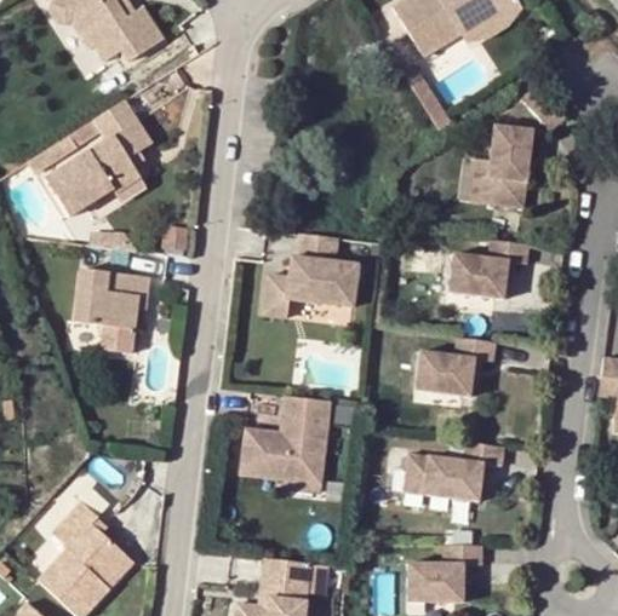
[(46,0),(45,5),(52,16),(61,17),(66,13),(84,41),(90,38),(99,55),(116,42),(124,55),(156,33),(136,1),(129,6),(120,11),(113,0),(46,0)]
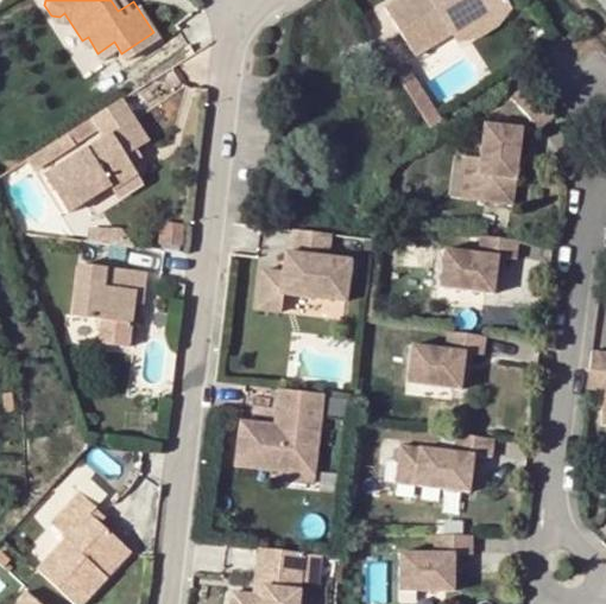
[(111,0),(118,11),(126,6),(122,0),(111,0)]
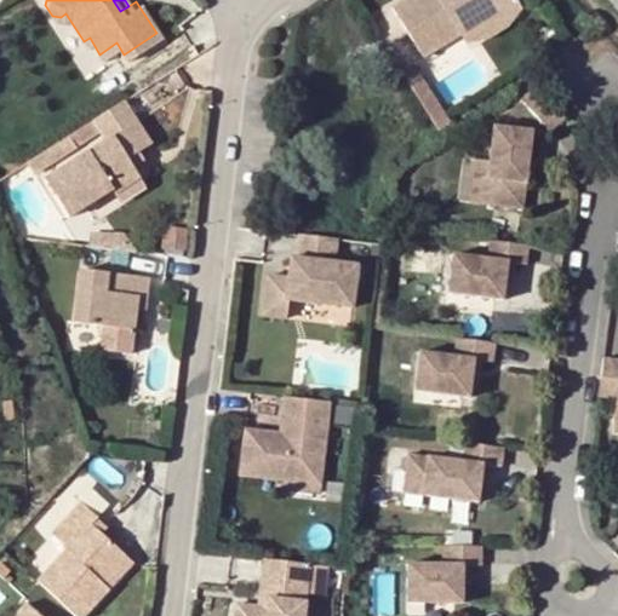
[(462,34),(513,0),(407,0),(395,9),(427,56),(462,34)]
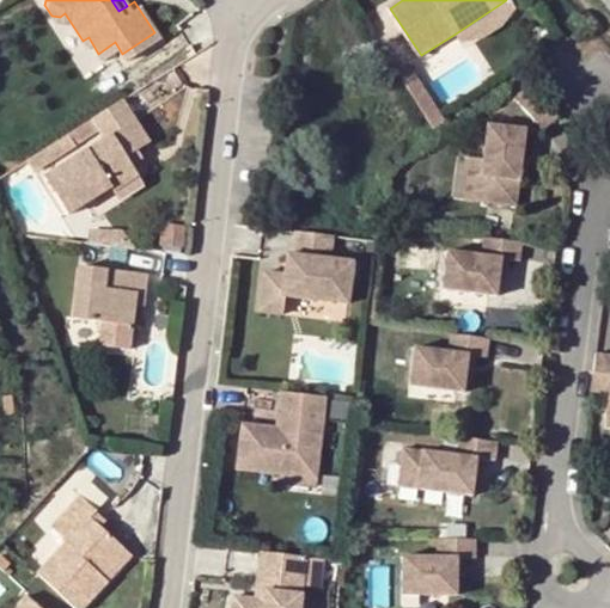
[(506,0),(456,34),(463,44),(519,8),(514,0),(506,0)]
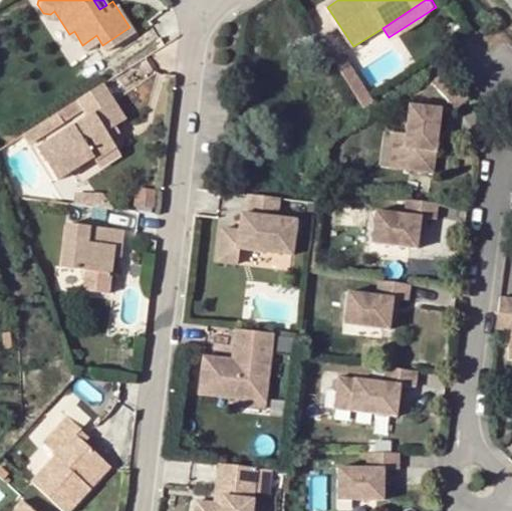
[(470,96),(447,72),(435,83),(458,107),(470,96)]
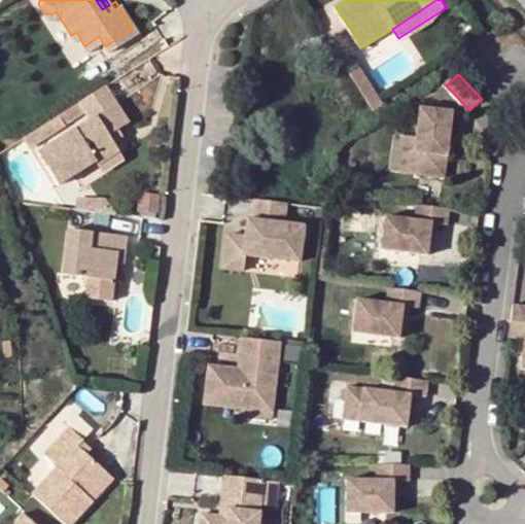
[(103,79),(76,98),(84,108),(88,113),(114,96),(115,96),(103,79)]
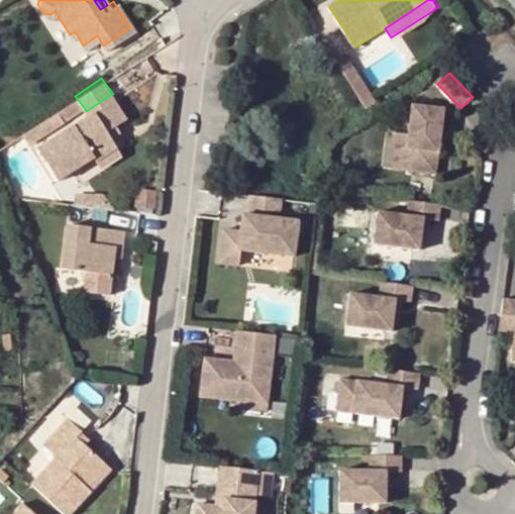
[(112,94),(86,111),(88,113),(38,147),(59,178),(97,152),(99,156),(117,143),(112,133),(110,130),(119,124),(129,118),(112,94)]
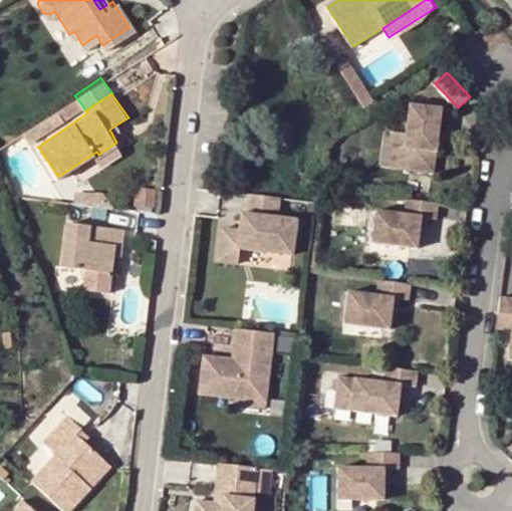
[(74,95),(56,106),(63,117),(82,105),(74,95)]
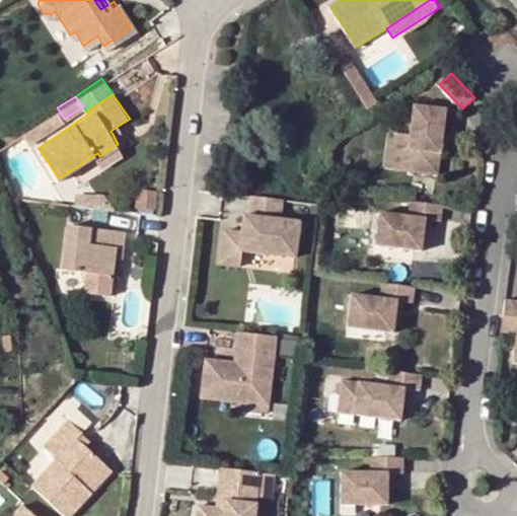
[(447,106),(414,103),(411,133),(399,132),(395,167),(440,171),(447,106)]
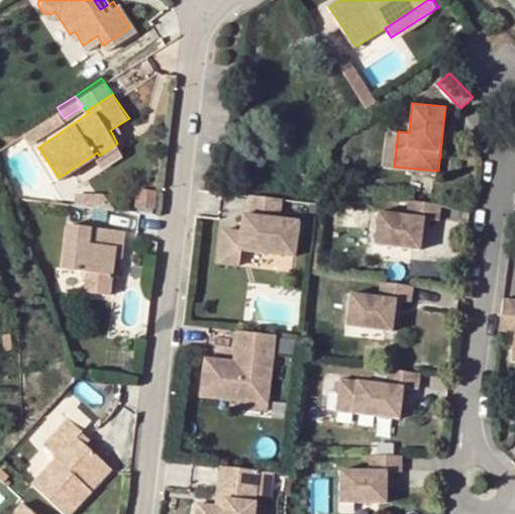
[(57,107),(21,129),(29,141),(64,118),(57,107)]
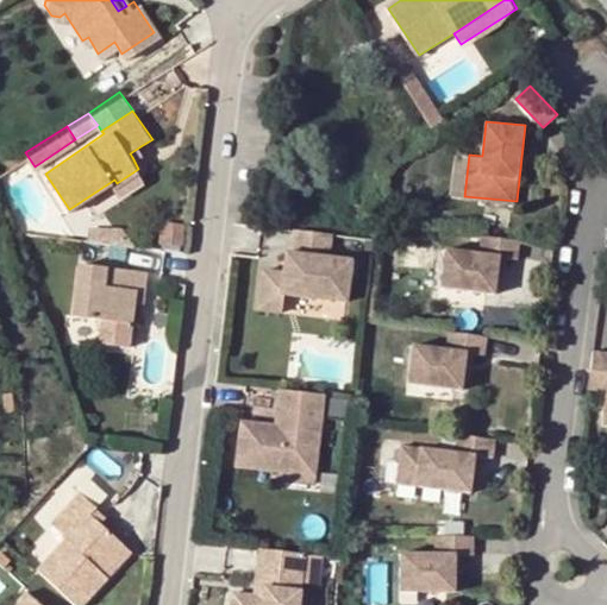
[(141,146),(130,153),(132,157),(143,150),(141,146)]
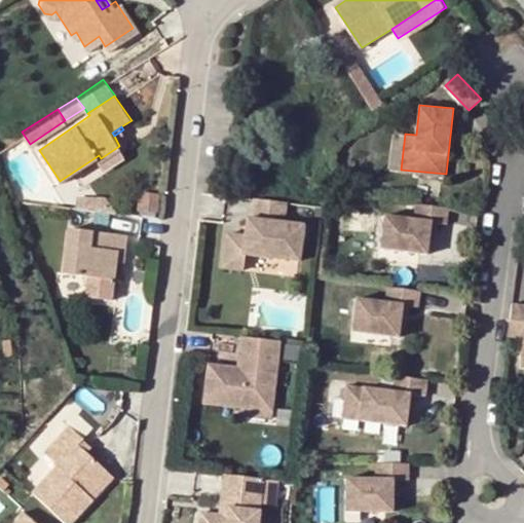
[(123,152),(119,146),(101,158),(105,164),(123,152)]
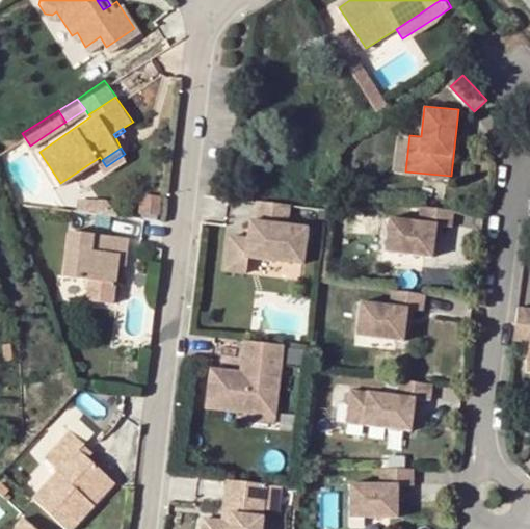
[(108,197),(79,196),(78,209),(120,214),(108,197)]
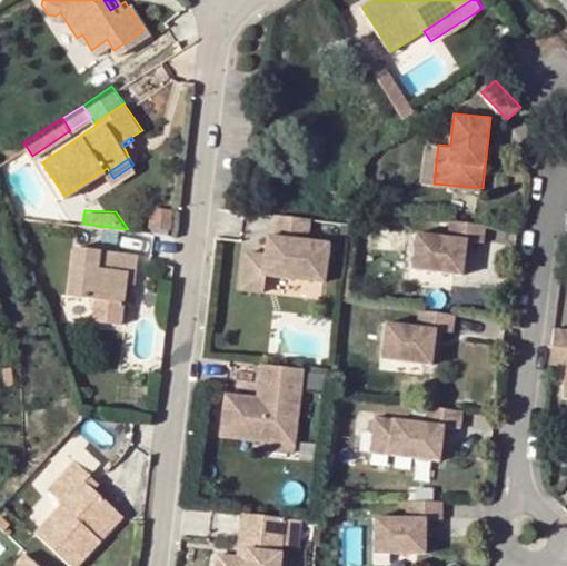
[(311,220),(278,215),(275,238),(264,236),(261,256),(245,254),(242,274),(270,277),(324,284),(329,245),(308,242),(311,220)]
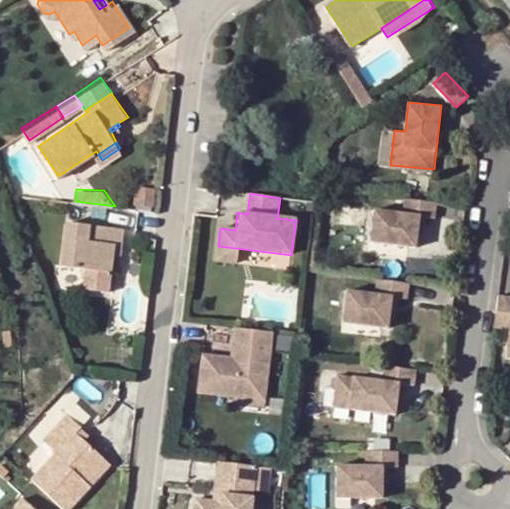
[(404,211),(375,208),(371,241),(417,246),(419,231),(421,215),(427,216),(436,217),(439,201),(405,196),(404,211)]
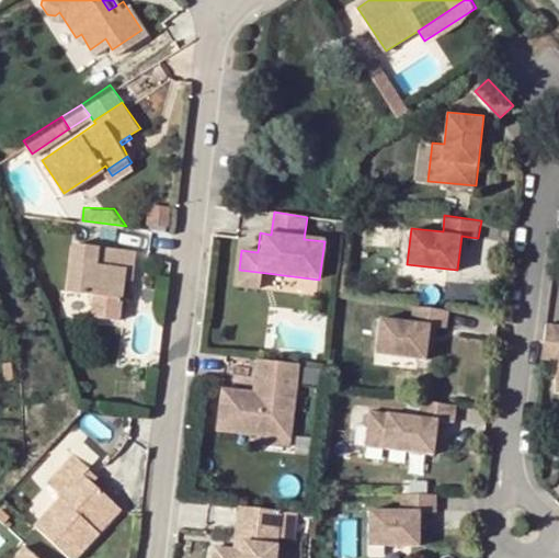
[(72,259),(68,293),(122,298),(125,271),(133,271),(137,250),(75,242),(72,259)]
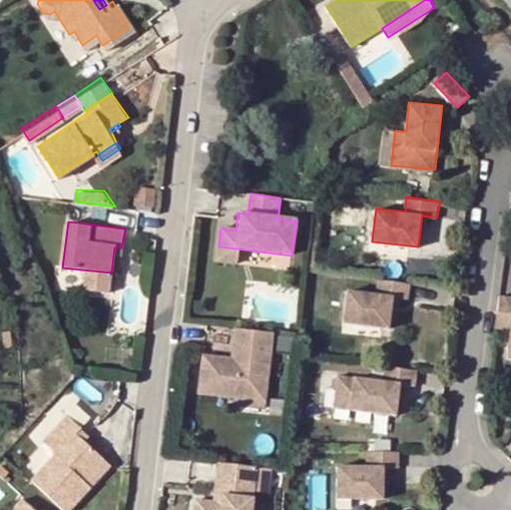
[(66,236),(46,234),(45,249),(64,251),(66,236)]
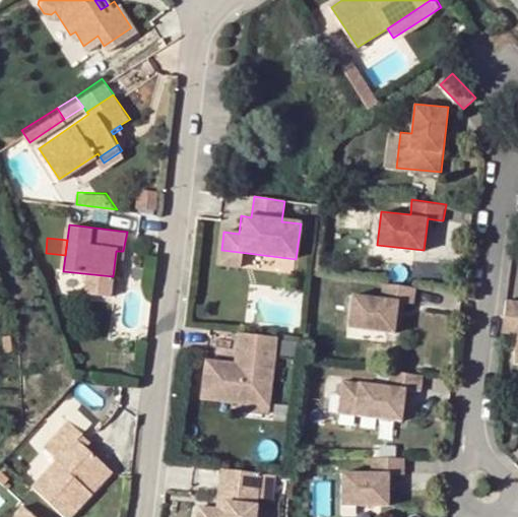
[(247,253),(221,250),(219,264),(245,268),(247,253)]
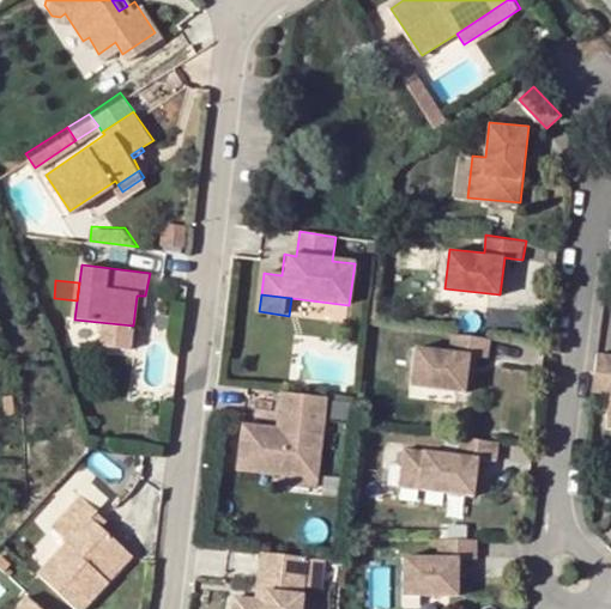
[(492,338),(453,332),(451,349),(416,345),(411,384),(466,391),(471,354),(478,354),(490,357),(492,338)]
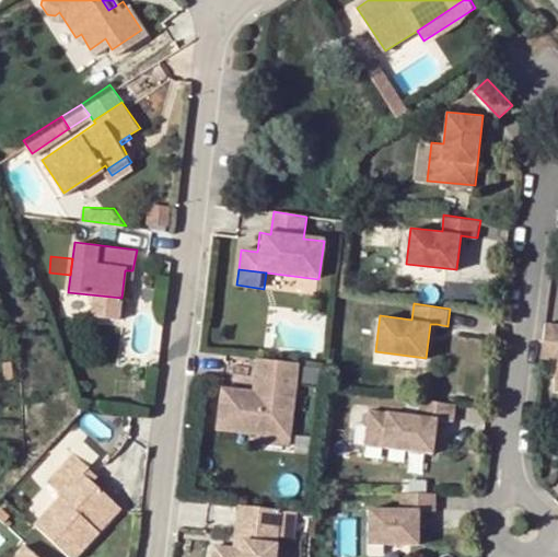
[(557,321),(546,321),(542,357),(557,359),(557,370),(555,391),(557,391),(557,321)]
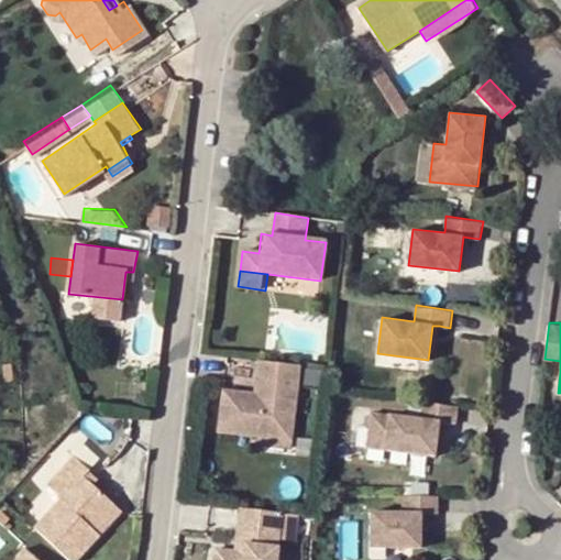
[(300,365),(257,360),(255,383),(264,384),(263,394),(254,394),(222,390),(217,431),(215,462),(288,471),(300,365)]
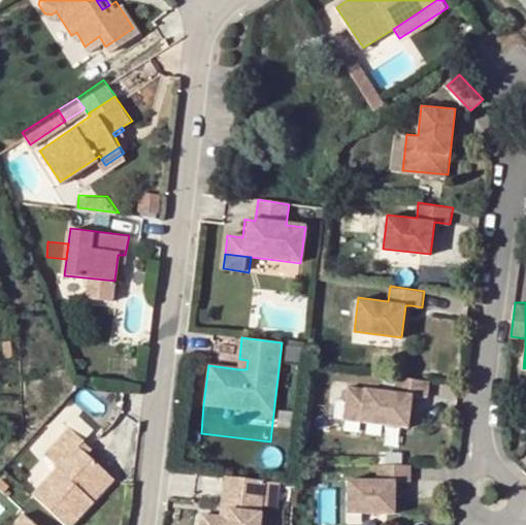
[(248,360),(239,359),(238,369),(247,369),(248,360)]
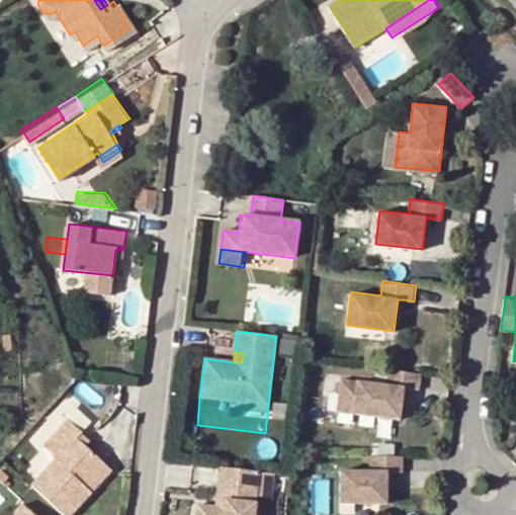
[(423,372),(389,367),(387,382),(342,377),(338,411),(402,418),(403,404),(405,387),(412,387),(421,389),(423,372)]
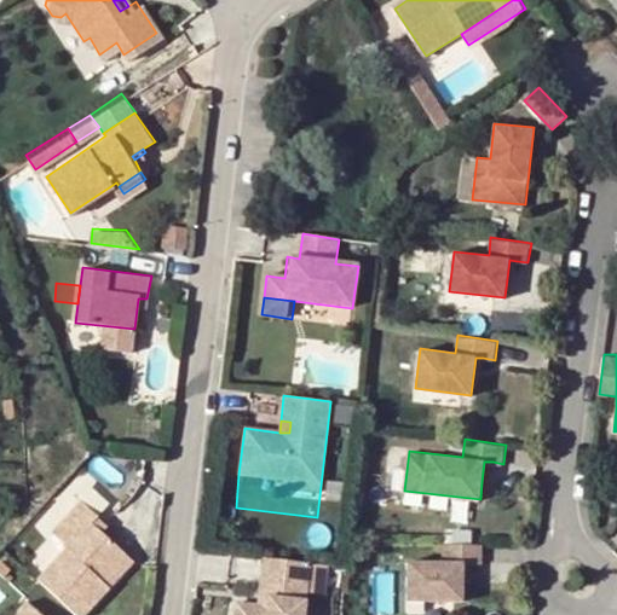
[(492,462),(484,462),(482,482),(490,482),(492,462)]
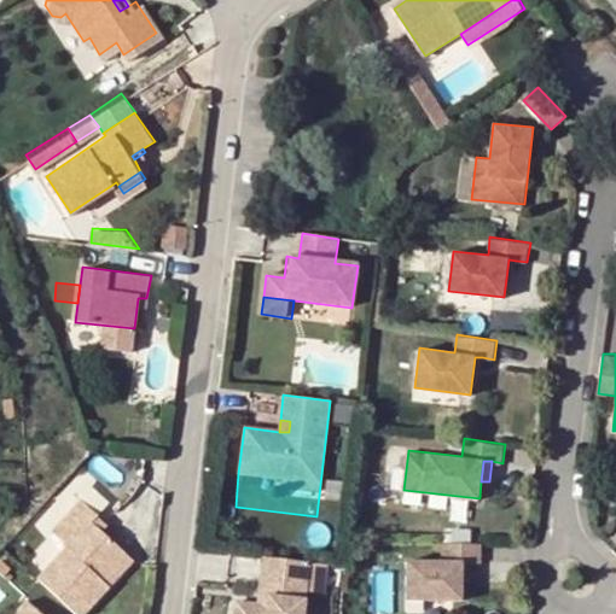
[(236,507),(238,473),(230,473),(226,506),(236,507)]
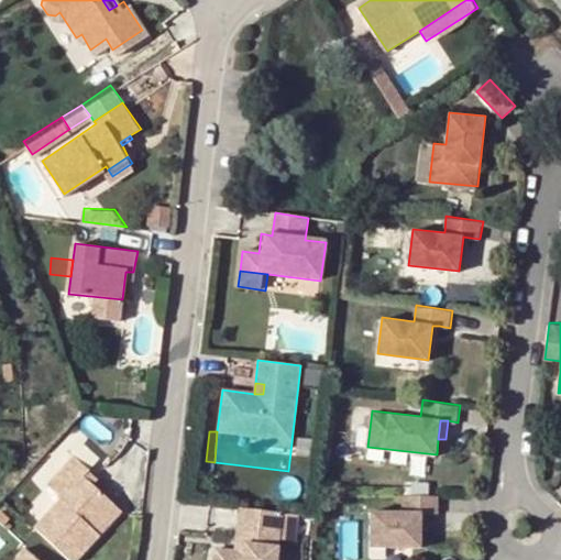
[(58,500),(33,527),(68,559),(75,559),(98,536),(88,527),(110,503),(80,474),(85,469),(74,457),(45,486),(58,500)]
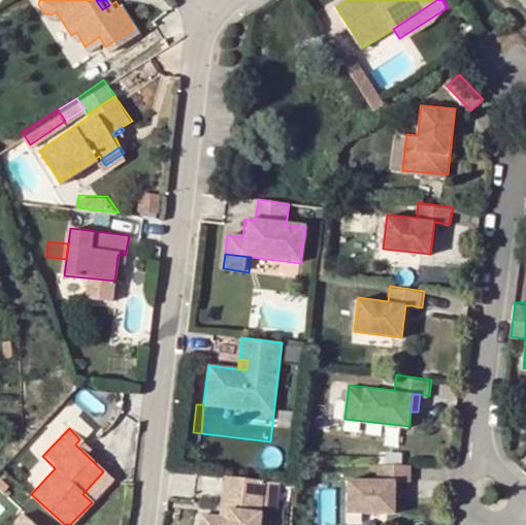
[(413,464),(377,463),(377,479),(348,479),(348,513),(396,513),(396,492),(396,481),(413,481),(413,464)]
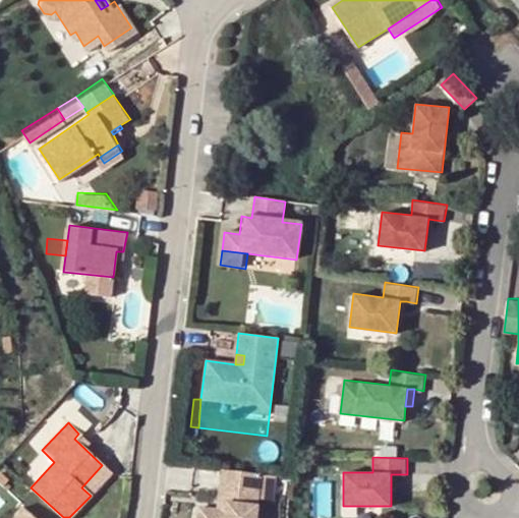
[(81,487),(91,496),(111,473),(102,465),(81,487)]
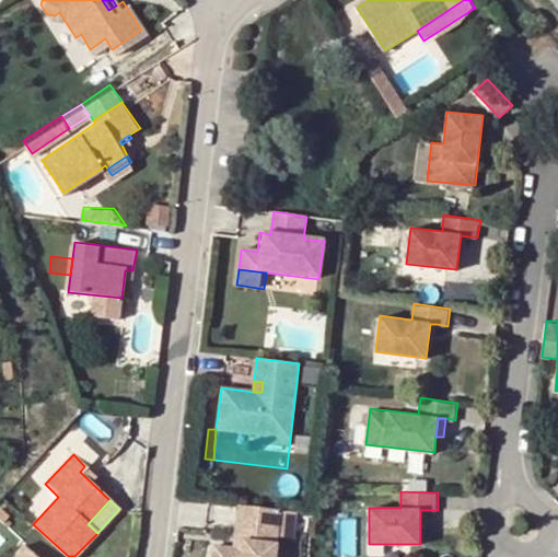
[(266,509),(240,506),(235,548),(244,548),(247,528),(264,529),(266,509)]
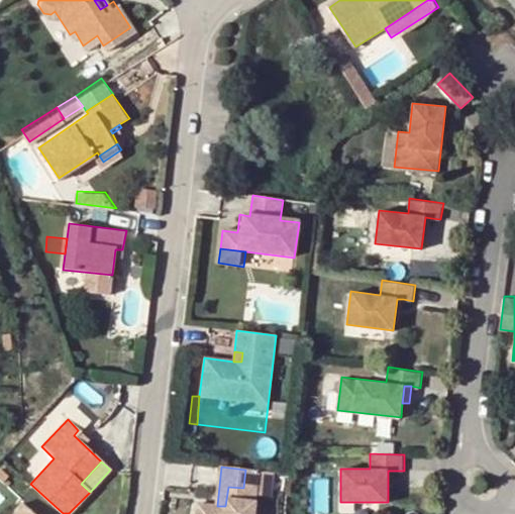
[(254,513),(261,471),(245,470),(243,488),(228,487),(225,506),(217,506),(200,504),(198,513),(254,513)]
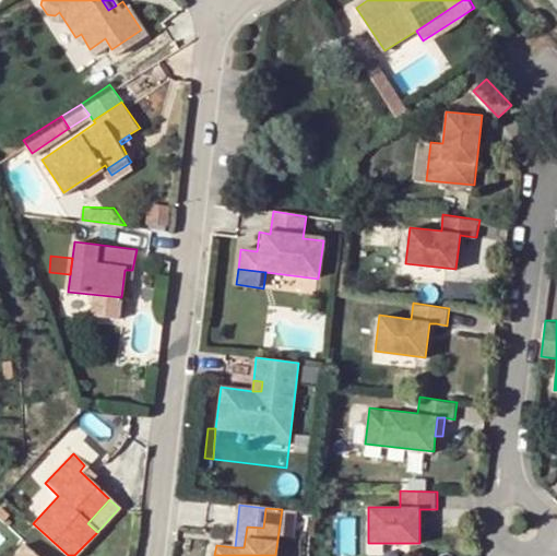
[(35,555),(22,543),(8,555),(35,555)]
